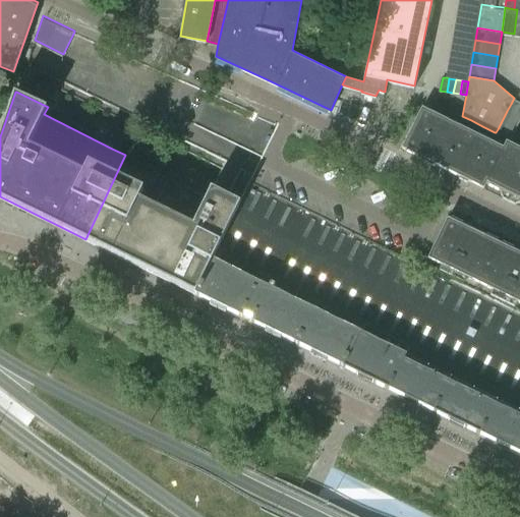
[(519,100),(514,98),(511,104),(519,108),(519,100)]
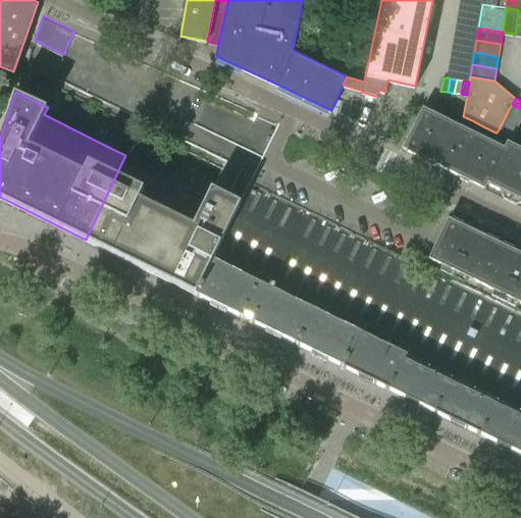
[(520,108),(512,104),(508,111),(520,117),(520,108)]
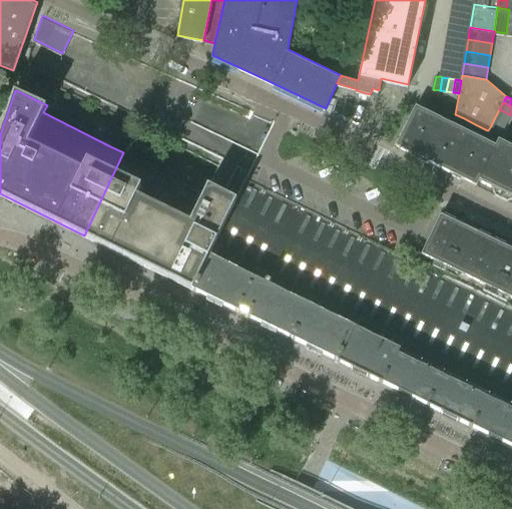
[(396,142),(423,156),(442,116),(415,103),(396,142)]
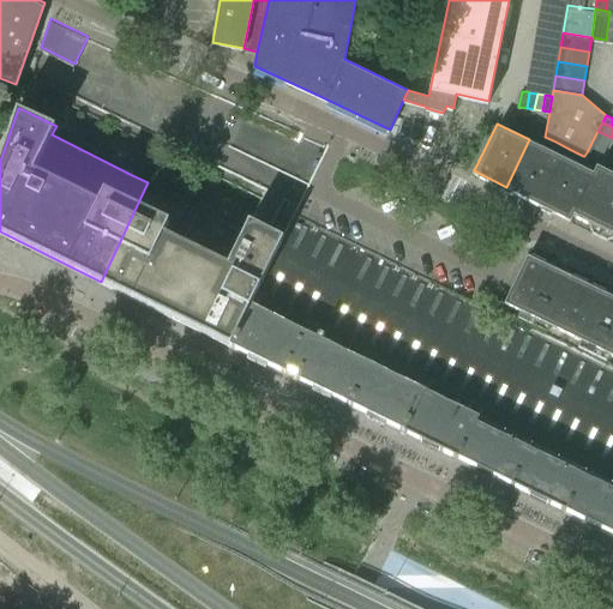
[(598,131),(594,138),(610,145),(612,140),(612,138),(598,131)]
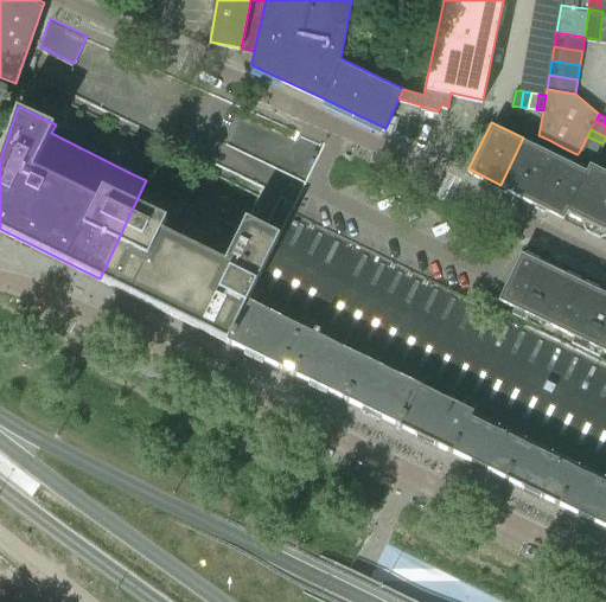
[(599,151),(603,143),(587,136),(584,143),(599,151)]
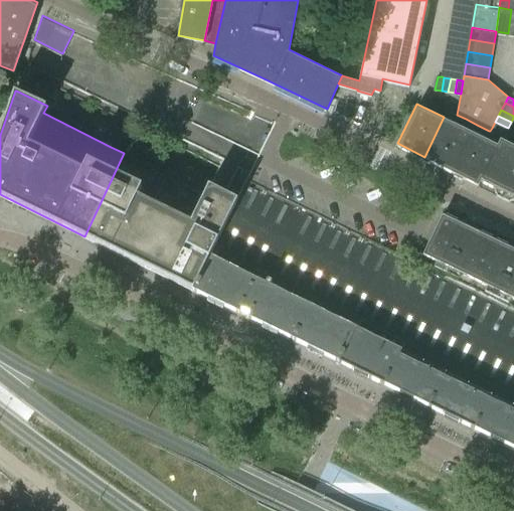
[(462,126),(444,117),(424,157),(451,170),(471,131),(462,126)]
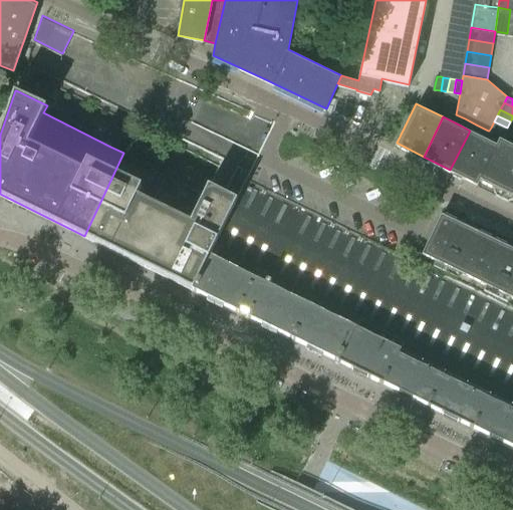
[(461,125),(470,131),(472,132),(476,124),(465,118),(461,125)]
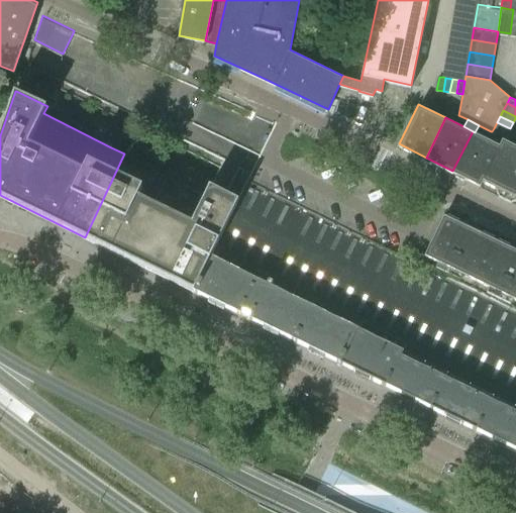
[(507,134),(510,128),(497,122),(494,128),(507,134)]
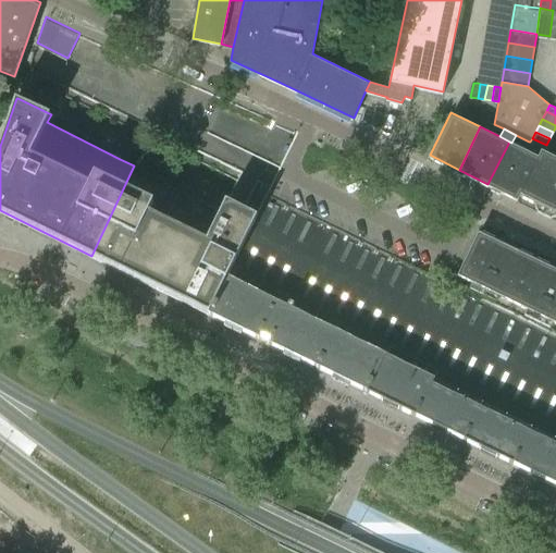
[(526,149),(529,142),(516,135),(511,143),(526,149)]
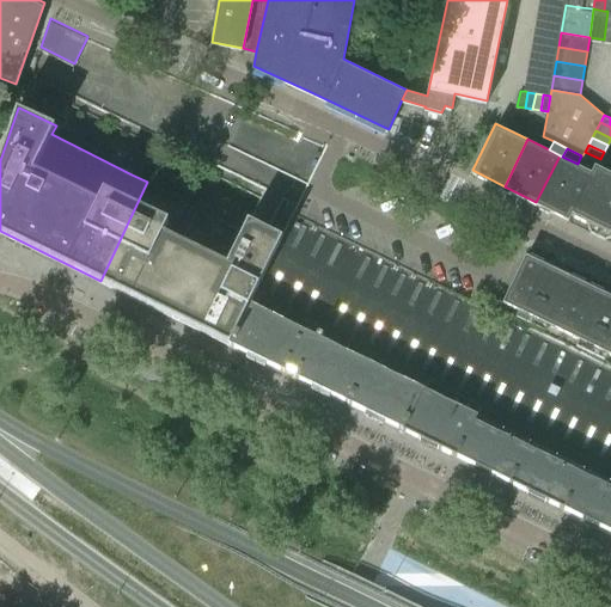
[(578,164),(592,171),(596,164),(598,164),(600,159),(585,152),(582,155),(581,155),(578,164)]
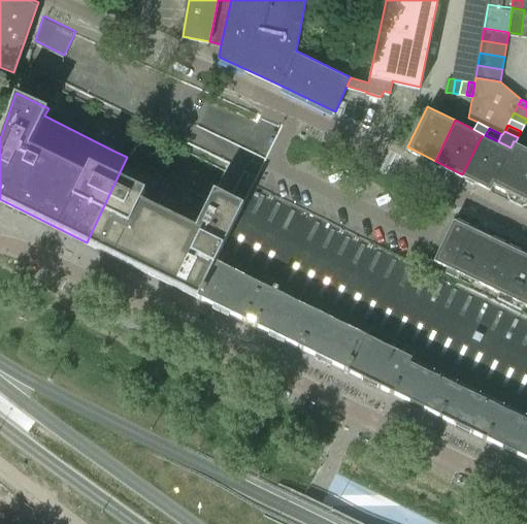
[(490,188),(493,183),(511,148),(498,141),(485,135),(483,134),(462,174),(490,188)]
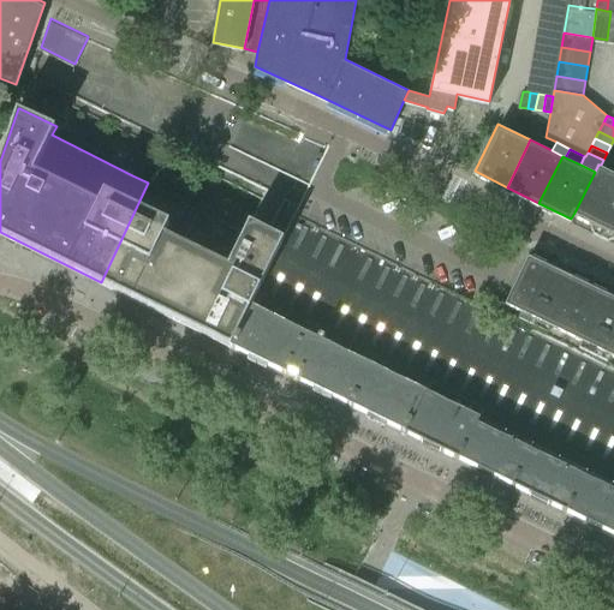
[(574,213),(604,228),(613,209),(613,171),(601,165),(598,165),(595,172),(574,213)]
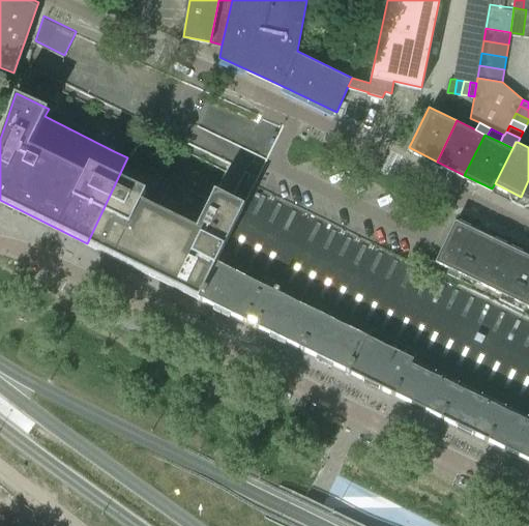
[(211,198),(127,157),(87,243),(158,279),(199,297),(244,205),(243,204),(215,191),(214,193),(211,198)]
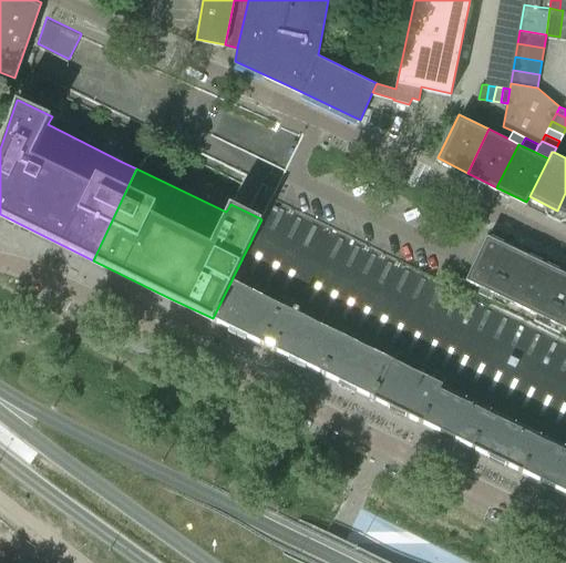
[(213,318),(264,344),(266,339),(275,344),(273,348),(376,399),(393,360),(434,275),(402,259),(302,211),(271,195),(260,218),(261,219),(213,318)]
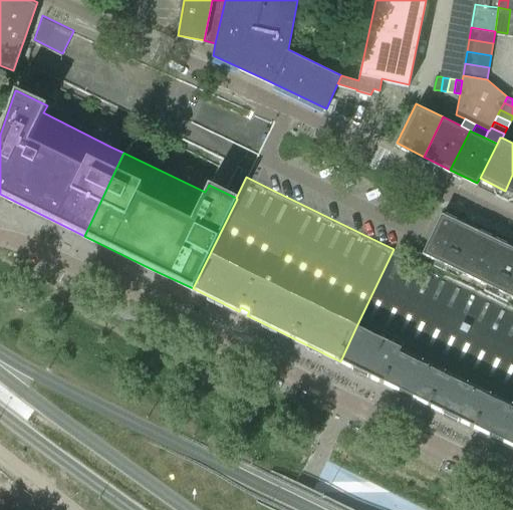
[(469,223),(443,211),(422,252),(449,265),(469,223)]
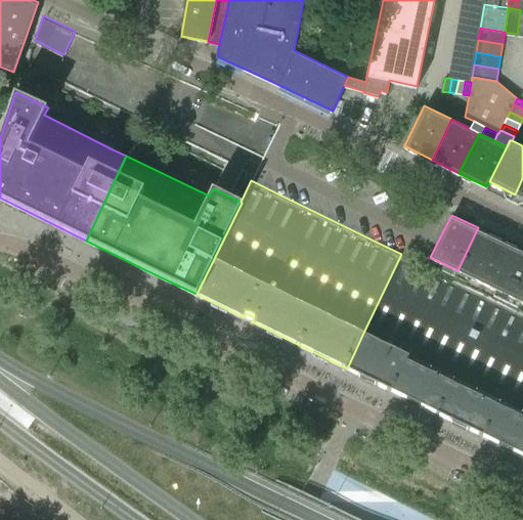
[(478,227),(458,270),(483,283),(504,241),(478,227)]
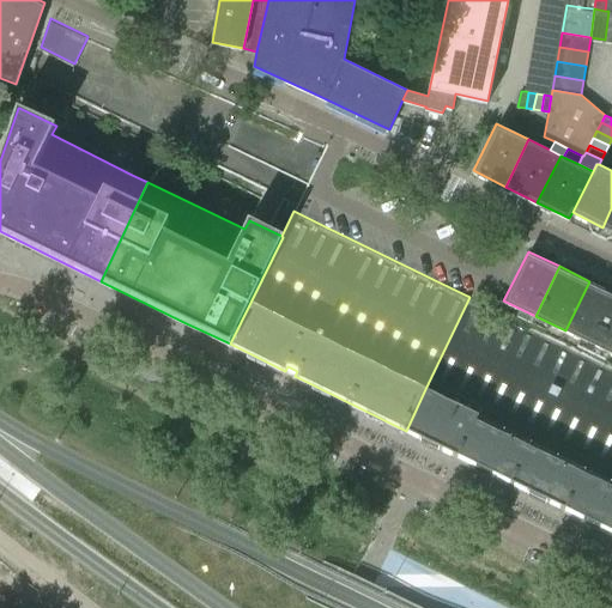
[(611,292),(589,281),(565,330),(595,345),(611,309),(611,292)]
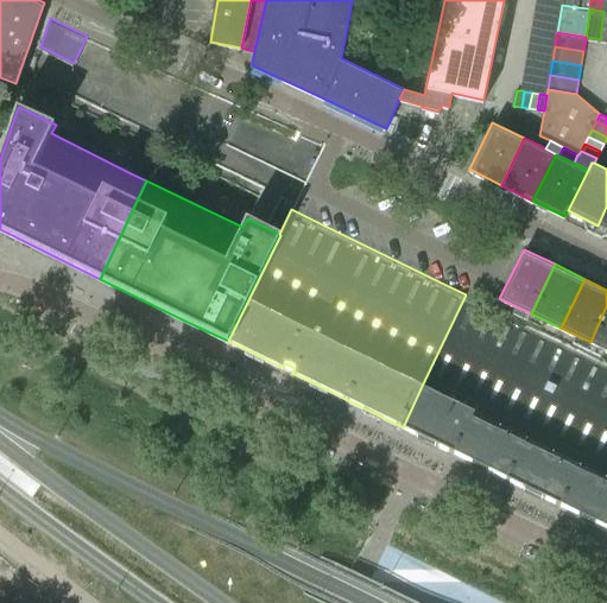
[(466,294),(422,386),(403,427),(450,451),(606,528),(606,362),(524,322),(524,323),(466,294)]
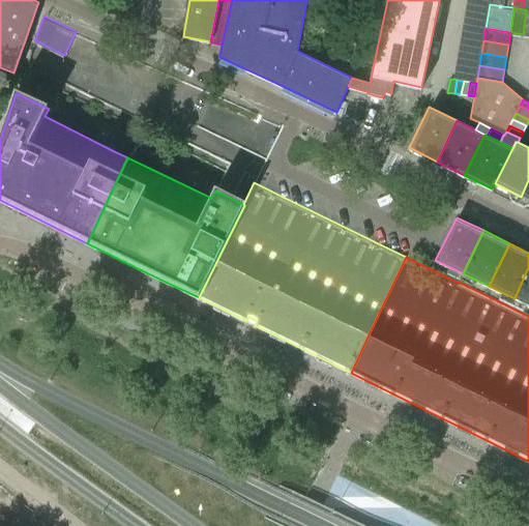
[(528,267),(515,298),(528,304),(528,267)]
